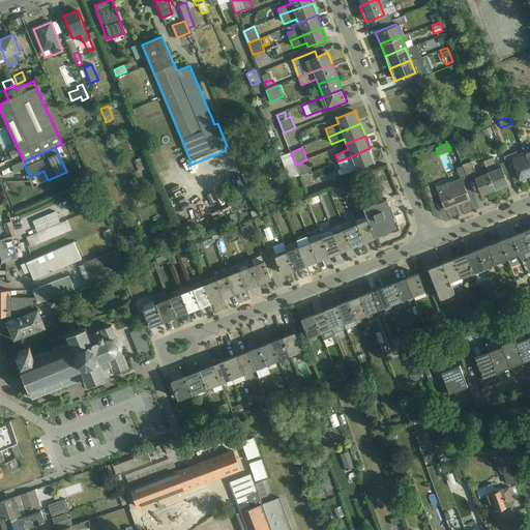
[(374,164),(376,163),(370,148),(339,162),(344,175),(356,170),(357,170),(358,170),(358,169),(374,163),(374,164)]
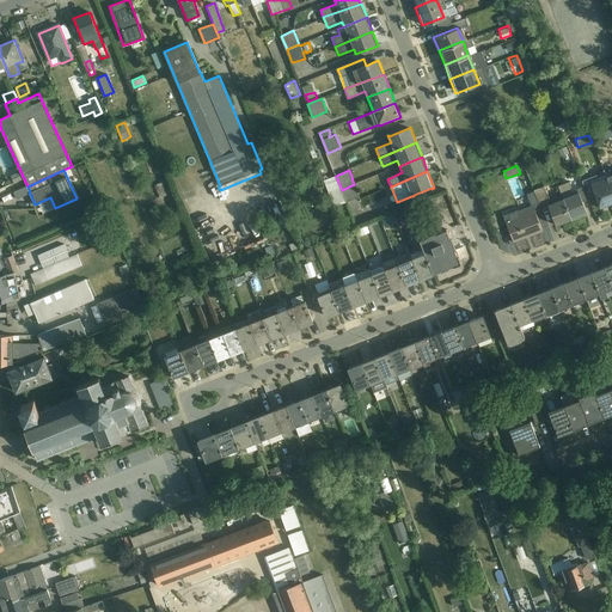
[(14,183),(24,179),(20,172),(11,176),(14,183)]
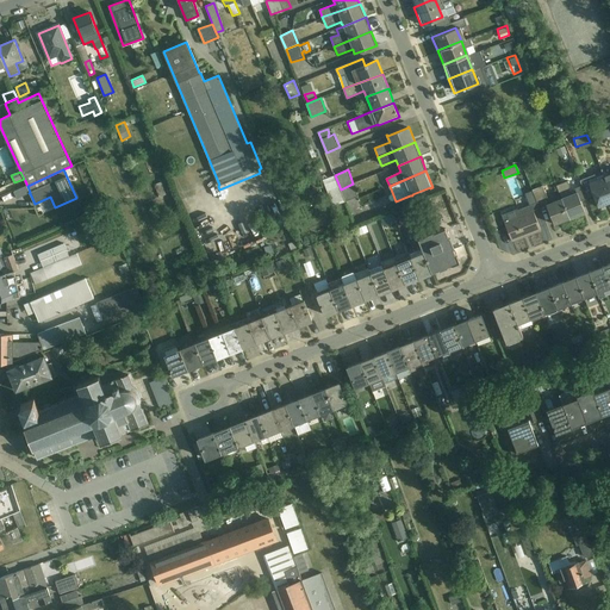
[(335,175),(323,180),(334,206),(346,203),(341,190),(335,175)]
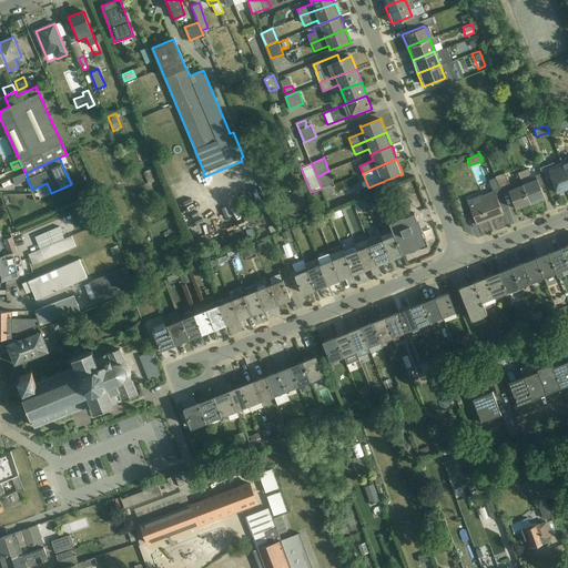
[(567,188),(567,182),(561,163),(546,170),(555,193),(567,188)]
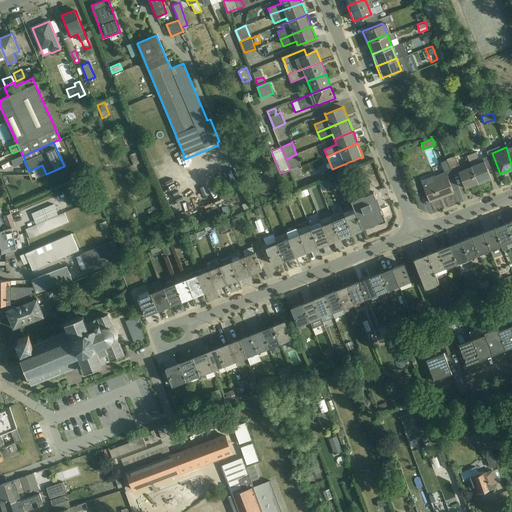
[(132,163),(139,162),(137,152),(130,153),(132,163)]
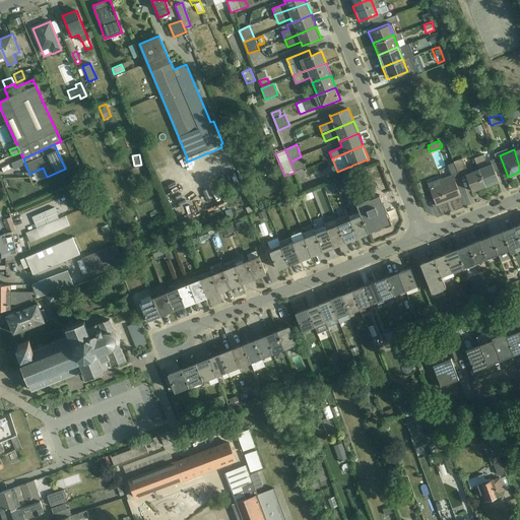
[(301,156),(290,161),(295,173),(306,168),(301,156)]
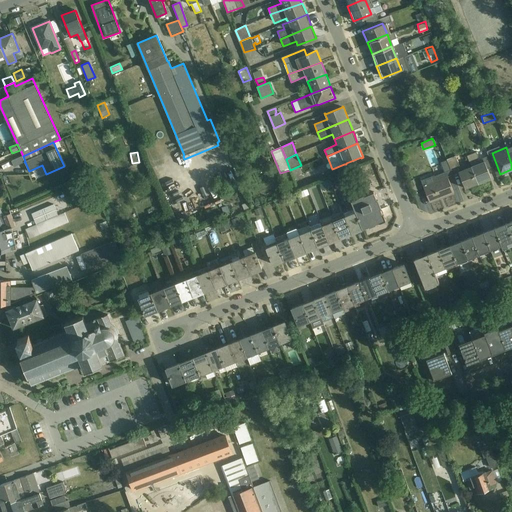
[(25,161),(23,156),(11,160),(14,167),(25,162),(24,162),(25,161)]
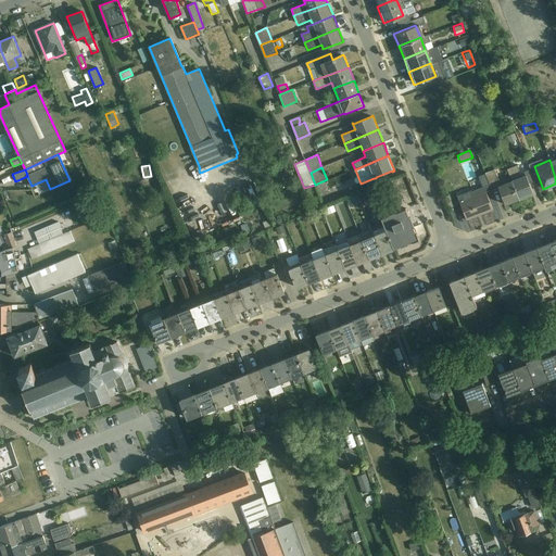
[(518,199),(531,193),(523,175),(510,180),(518,199)]
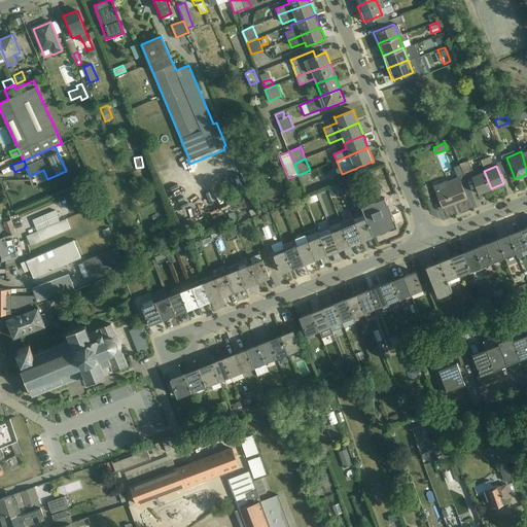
[(80,175),(78,176),(82,185),(89,182),(83,170),(79,172),(80,175)]
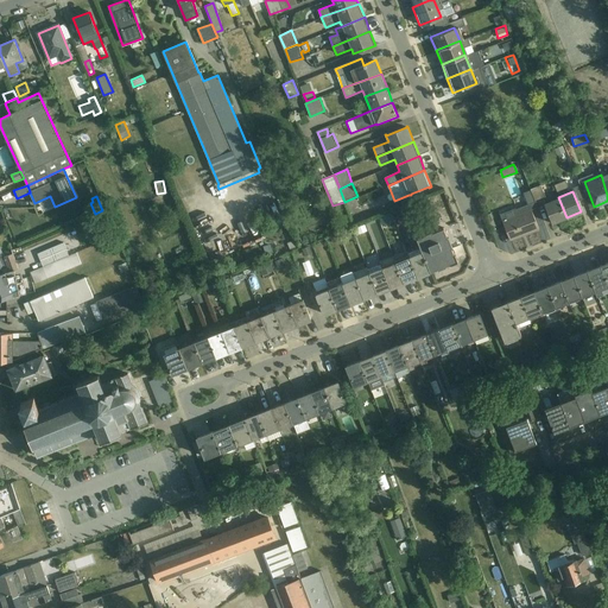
[(567,217),(558,197),(542,204),(551,225),(567,217)]
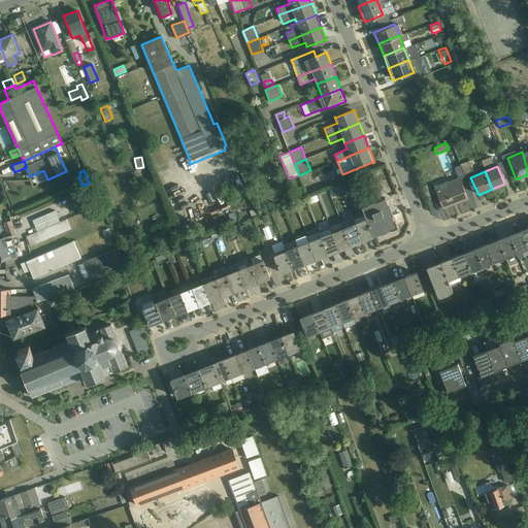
[(376,175),(370,177),(372,184),(378,182),(376,175)]
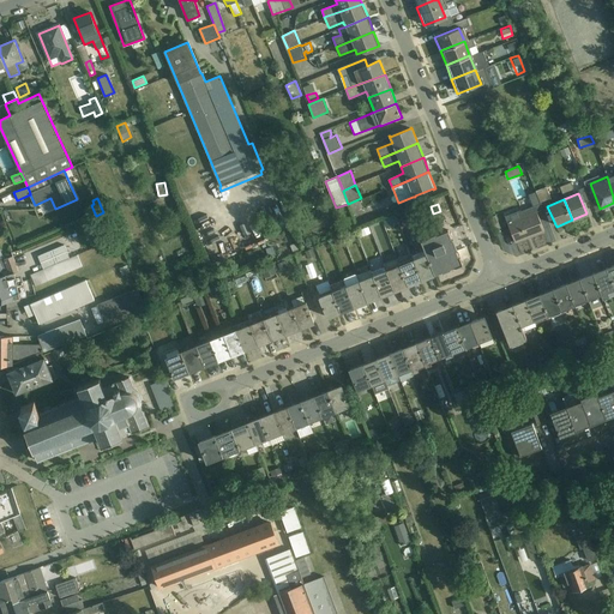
[(512,242),(543,230),(534,205),(503,217),(512,242)]
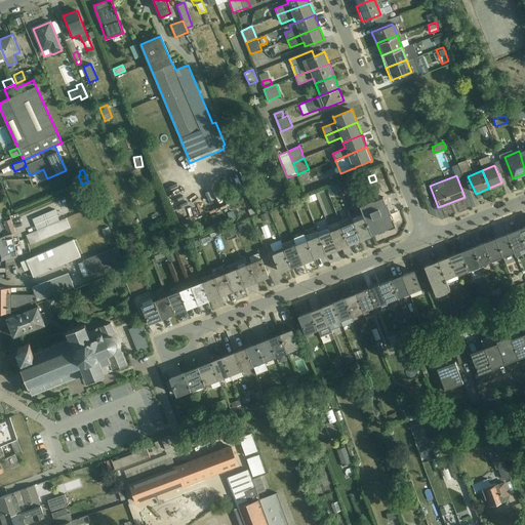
[(348,179),(339,183),(342,191),(351,188),(348,179)]
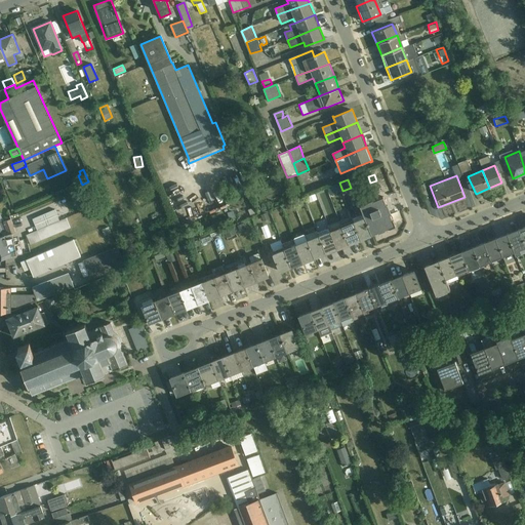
[(371,235),(395,226),(384,197),(373,201),(373,200),(366,203),(367,204),(360,206),(371,235)]
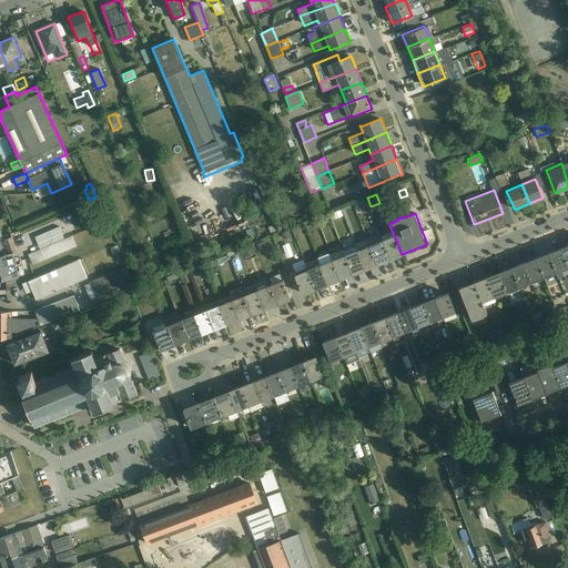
[(107,222),(94,227),(99,239),(111,233),(107,222)]
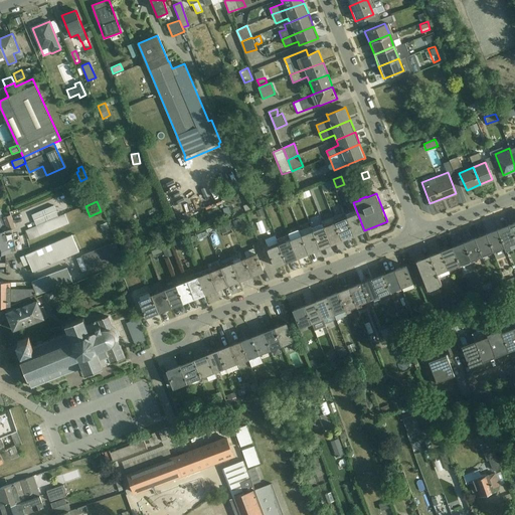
[(54,205),(32,215),(37,226),(59,216),(54,205)]
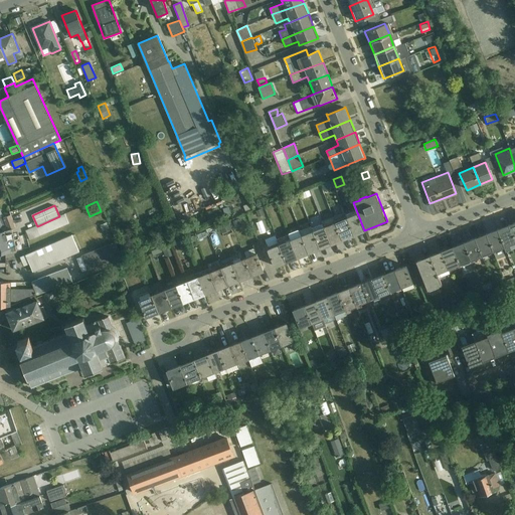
[(263,208),(255,211),(258,217),(265,214),(263,208)]
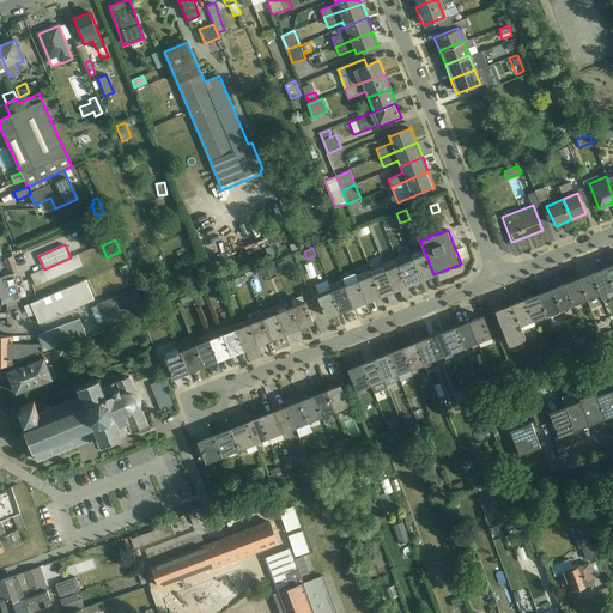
[(422,281),(435,275),(424,250),(411,255),(422,281)]
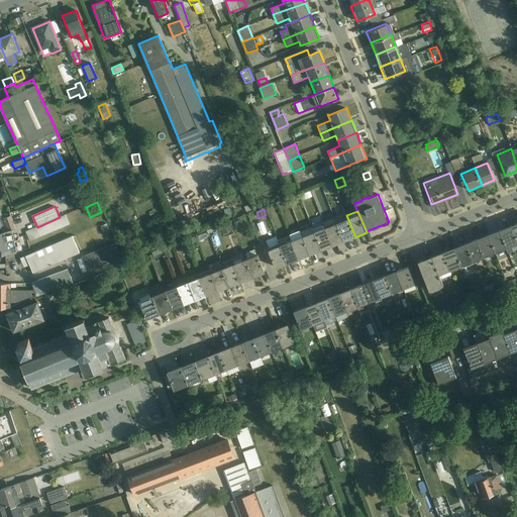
[(2,232),(12,230),(16,229),(10,213),(3,215),(0,216),(0,229),(1,229),(2,232)]
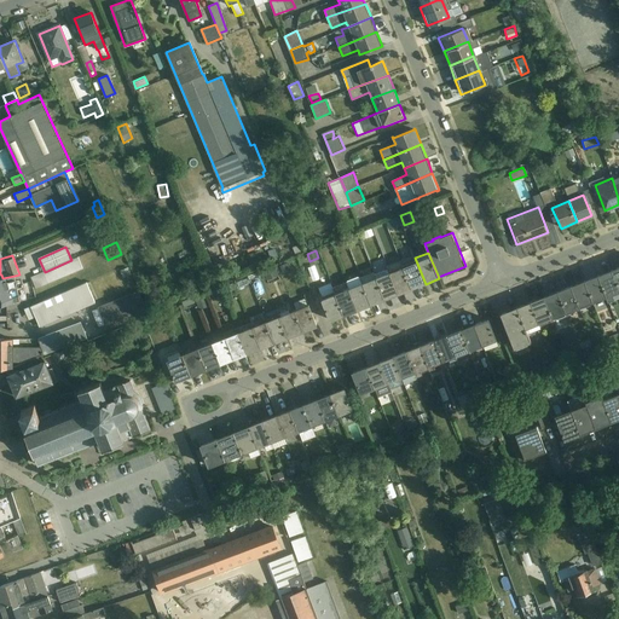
[(426,284),(415,258),(414,256),(400,261),(411,289),(426,284)]
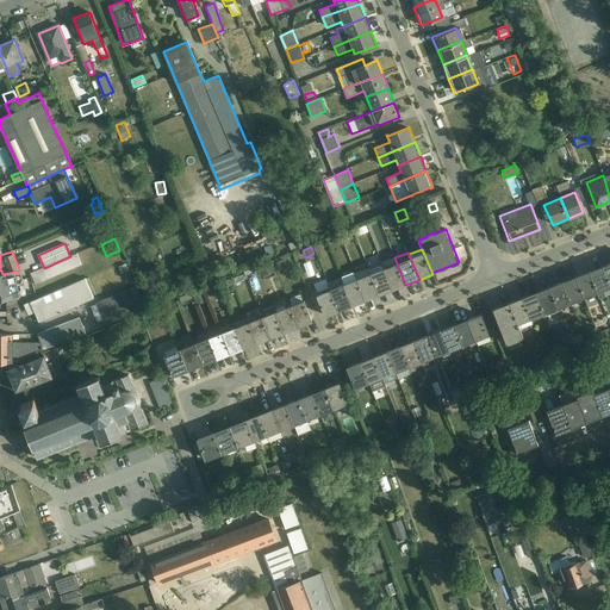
[(44,268),(31,273),(36,286),(82,266),(78,254),(70,256),(44,268)]
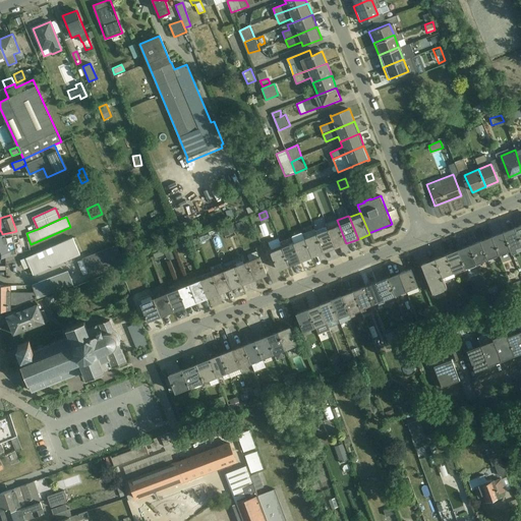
[(335,247),(346,243),(337,220),(326,224),(327,226),(335,247)]
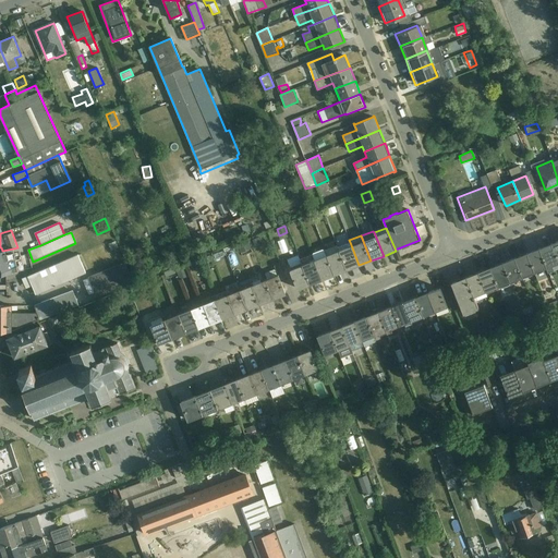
[(259,237),(252,240),(255,247),(262,244),(259,237)]
